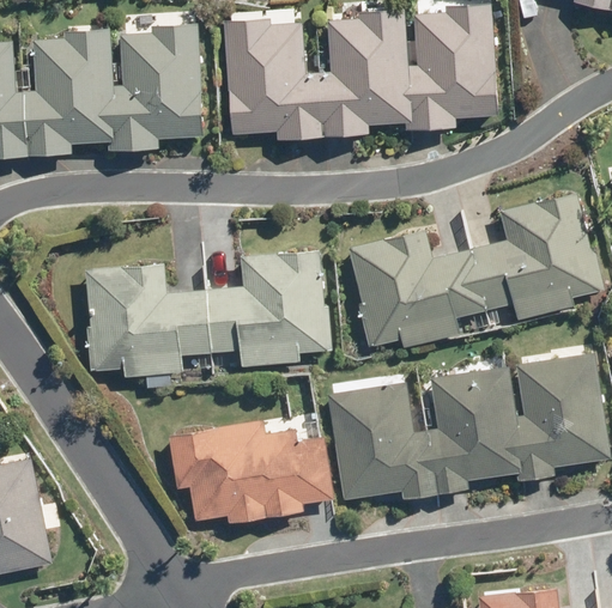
[(611,0),(574,0),(574,1),(611,10),(611,0)]
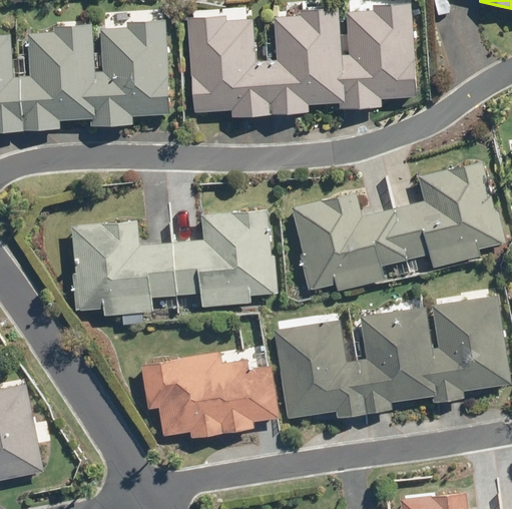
[(345,101),(338,102),(339,110),(382,106),(382,99),(417,96),(410,2),(372,5),(373,10),(345,12),(349,54),(341,54),(345,101)]
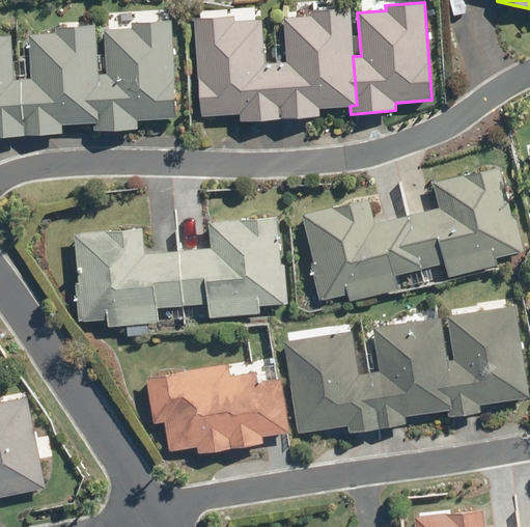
[(357,105),(353,56),(353,53),(350,6),(310,9),(310,16),(283,18),(287,61),(276,62),(280,118),(319,116),(319,108),(347,106),(350,106),(357,105)]
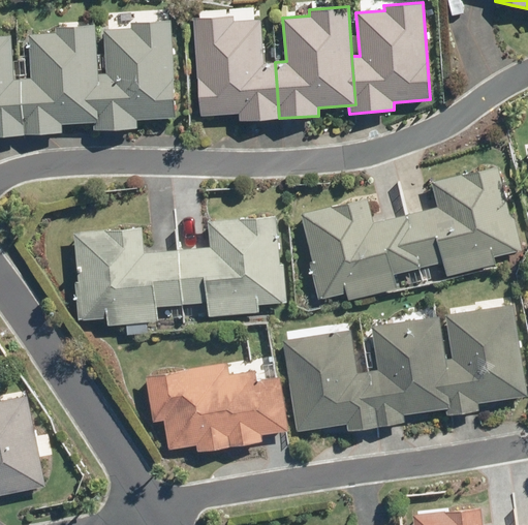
[(279,118),(275,62),(262,63),(259,20),(233,21),(231,16),(192,19),(199,116),(238,113),(239,121),(279,118)]
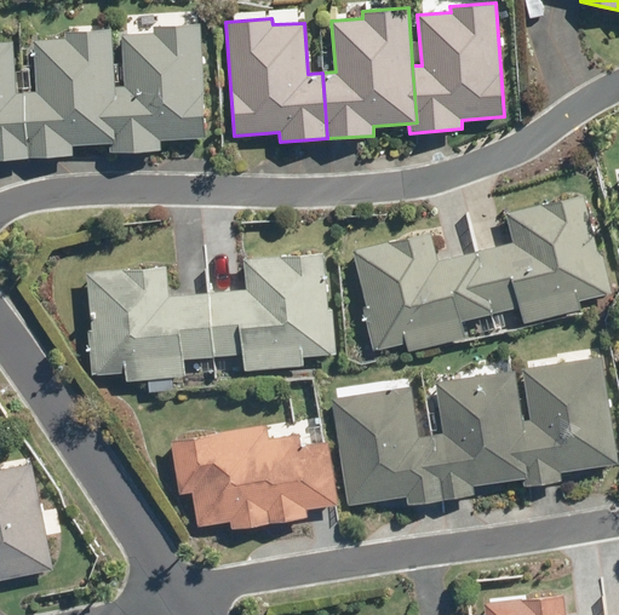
[(114,143),(107,144),(108,154),(160,150),(160,141),(205,137),(199,23),(153,27),(153,34),(121,35),(124,85),(114,86),(114,88),(114,143)]
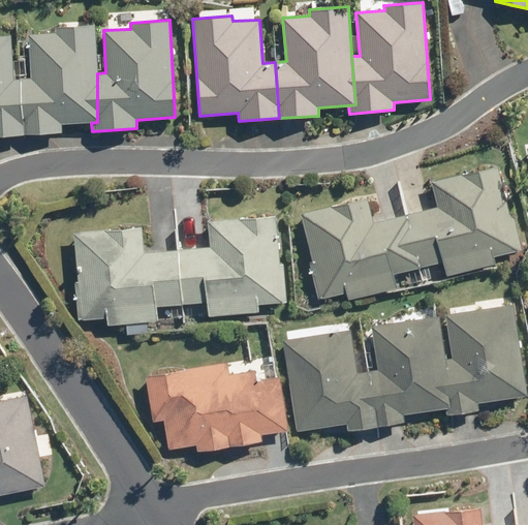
[(97,73),(97,70),(94,24),(55,26),(55,32),(27,33),(30,79),(20,80),(24,134),(62,133),(61,124),(87,123),(91,123),(97,122),(97,73)]
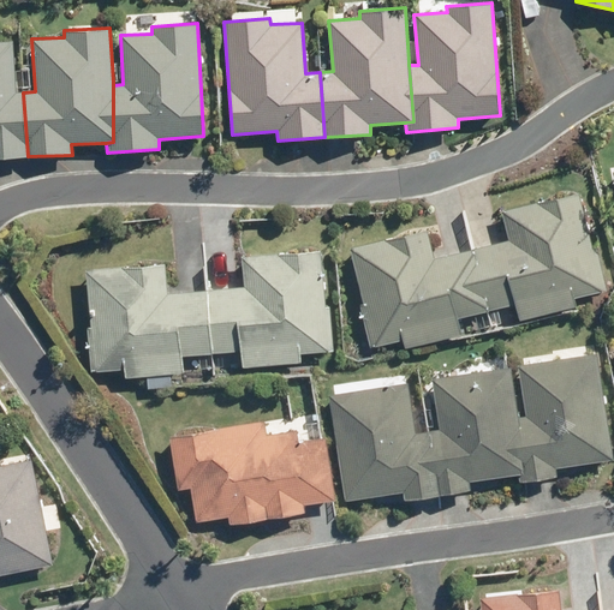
[(0,157),(28,156),(23,93),(17,93),(13,41),(0,41),(0,157)]
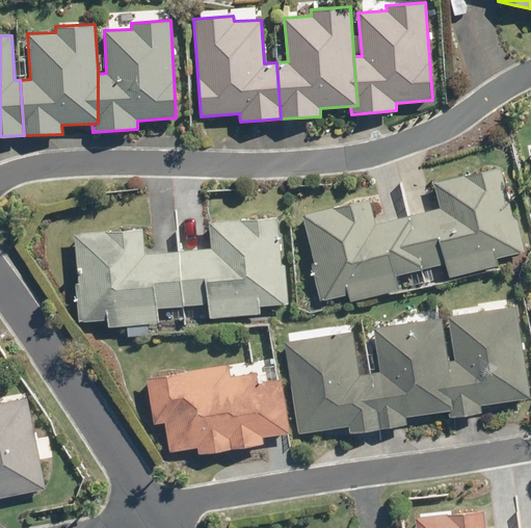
[(409,216),(422,269),(444,263),(449,279),(498,266),(496,258),(525,252),(515,214),(512,215),(500,167),(433,183),(440,209),(409,216)]
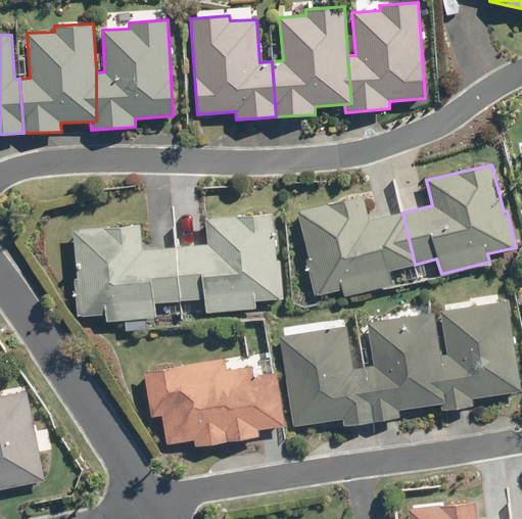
[(415,265),(402,213),(369,220),(363,195),(297,211),(309,260),(305,261),(315,297),(342,290),(343,296),(392,285),(389,271),(415,265)]
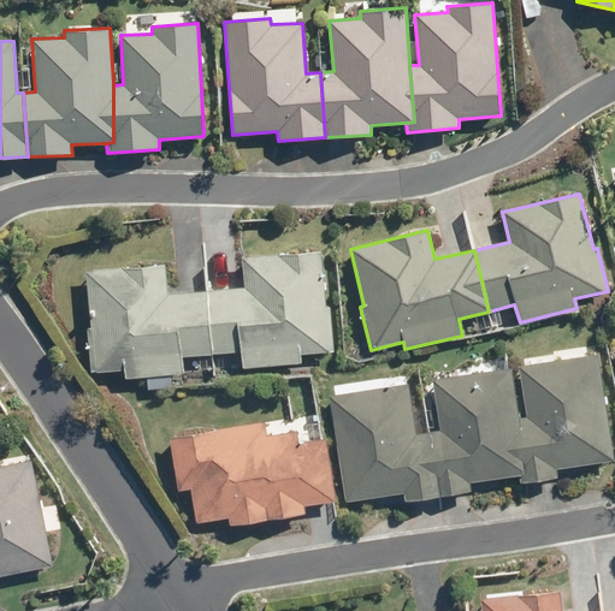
[(206,291),(212,356),(241,353),(242,367),(300,363),(300,355),(333,351),(330,308),(324,308),(320,250),(241,257),(243,289),(206,291)]
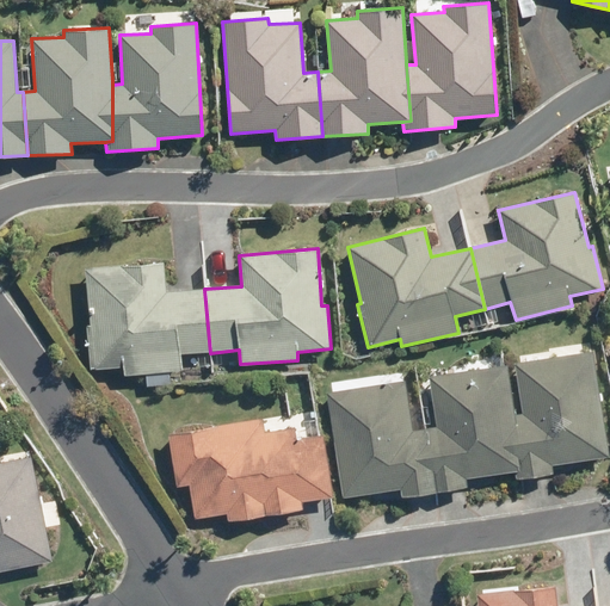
[(210,353),(204,289),(166,292),(164,261),(84,269),(88,327),(86,327),(90,371),(122,368),(123,376),(182,371),(180,356),(210,353)]
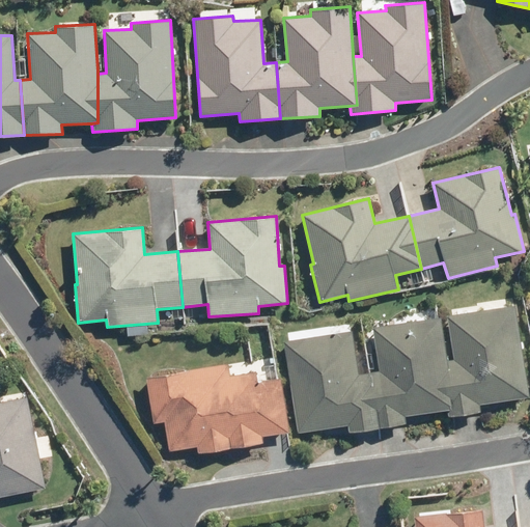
[(452,410),(447,411),(448,417),(481,412),(480,405),(529,397),(514,306),(446,316),(453,360),(447,361),(452,410)]
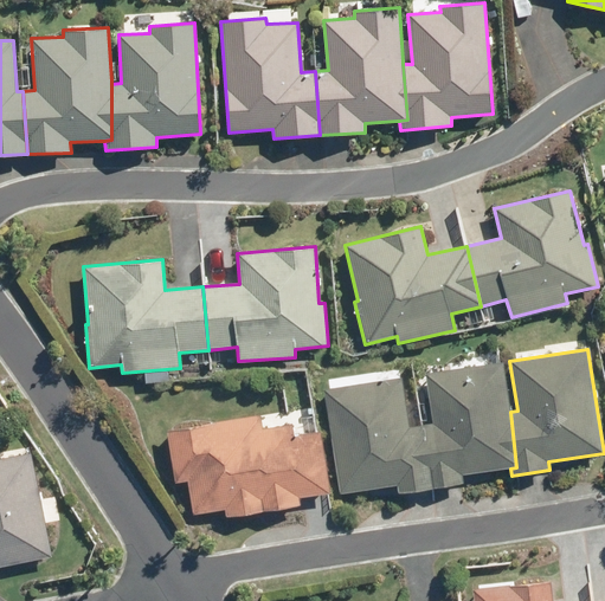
[(516,467),(510,412),(503,361),(425,373),(433,424),(422,425),(433,488),(463,484),(463,476),(510,469),(516,467)]
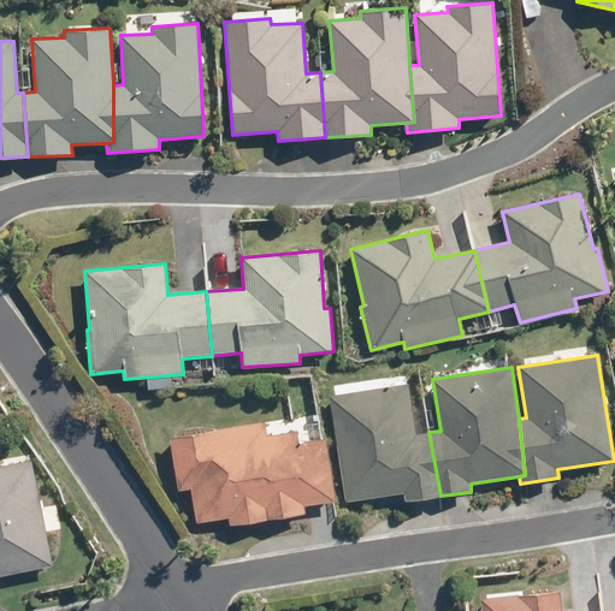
[(441,496),(429,432),(415,434),(408,385),(329,398),(346,503),(403,494),(404,502),(441,496)]
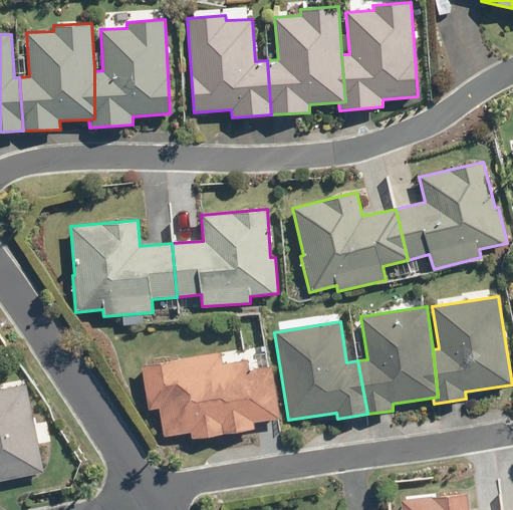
[(223,364),(221,352),(141,365),(148,410),(158,407),(163,438),(191,433),(192,439),(254,429),(253,423),(280,419),(271,365),(248,368),(247,360),(223,364)]
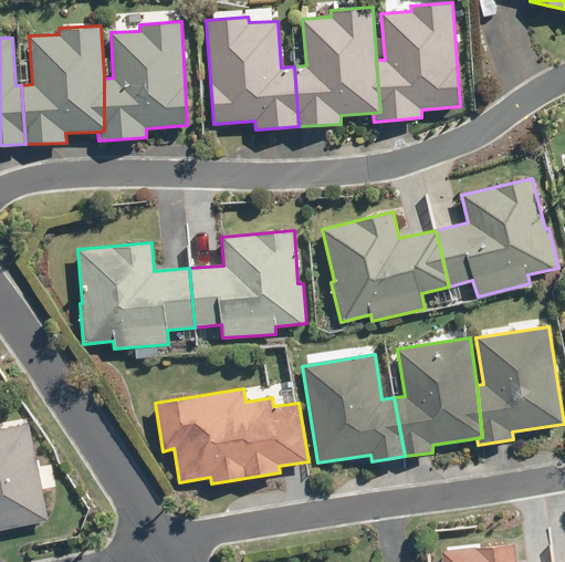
[(0,530),(48,521),(28,423),(0,428),(0,530)]
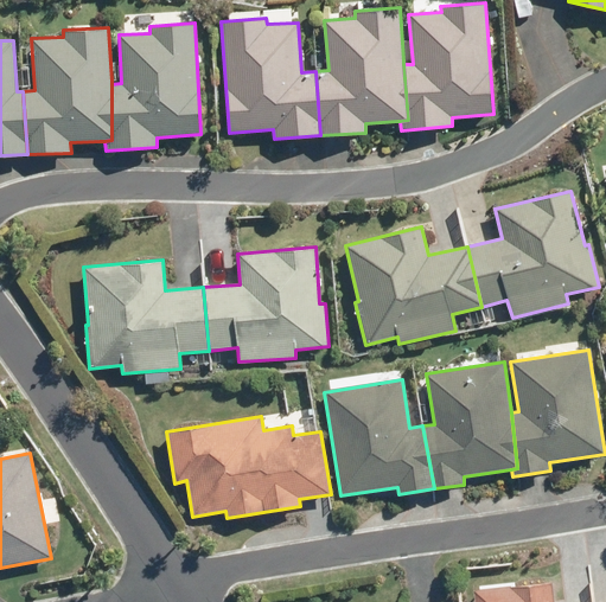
[(553,601),(550,582),(473,591),(474,601),(553,601)]
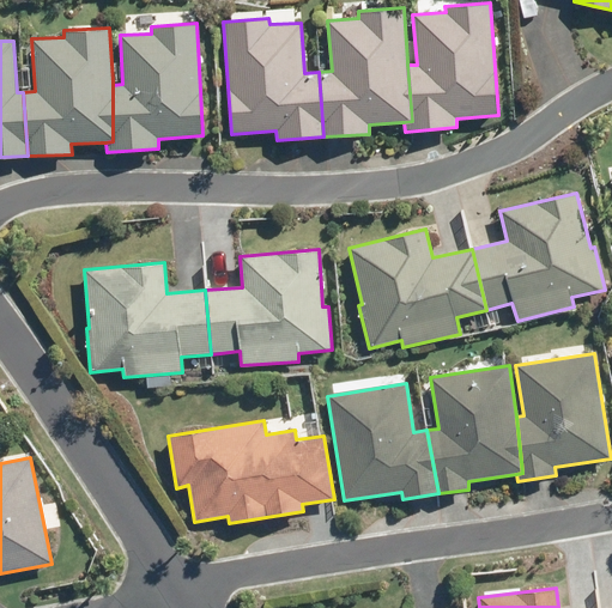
All buildings are outlined.
